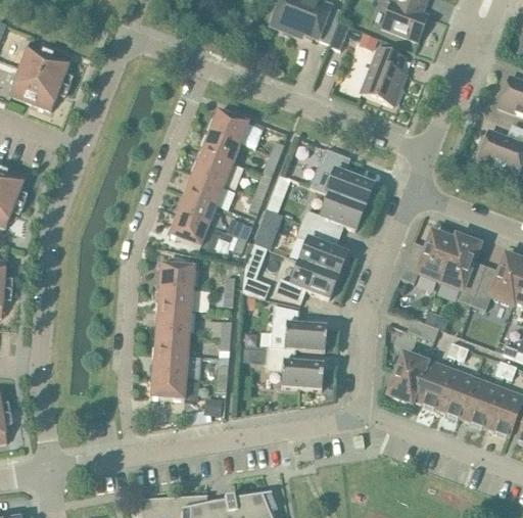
[(318,39),(325,19),(331,5),(317,0),(279,0),(271,25),(291,33),(292,29),(318,39)]
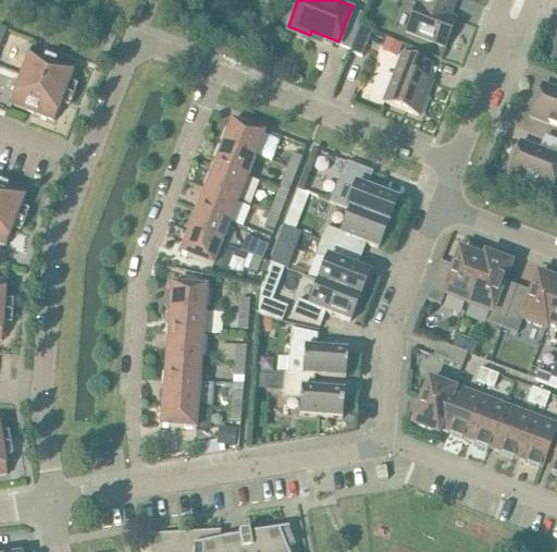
[(406,27),(445,43),(456,16),(448,13),(454,0),(422,0),(421,2),(417,1),(406,27)]
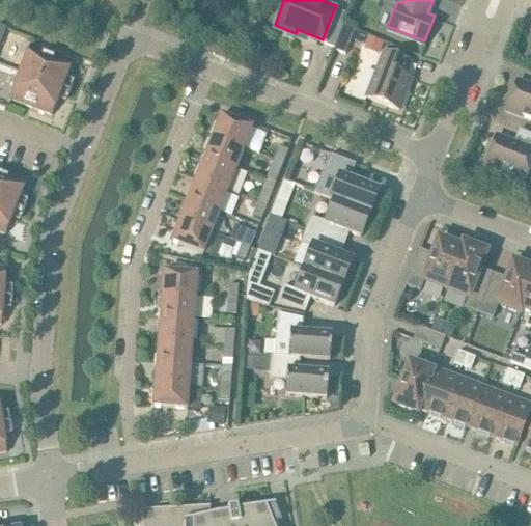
[(345,50),(355,27),(343,23),(334,46),(345,50)]
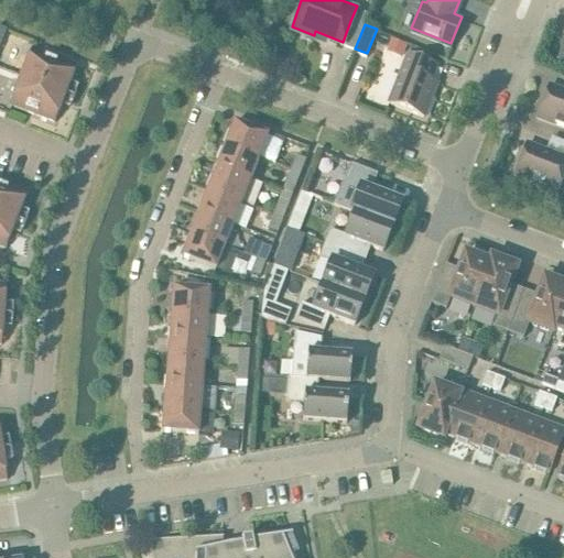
[(388,44),(403,51),(408,42),(392,35),(388,44)]
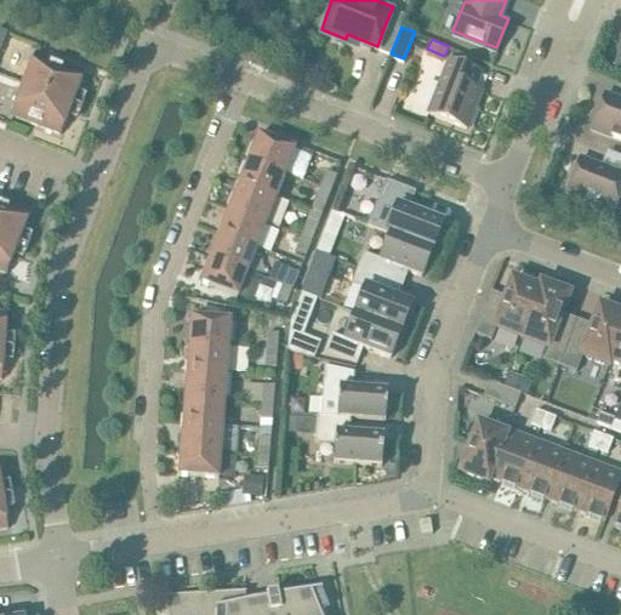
[(85,68),(35,49),(23,80),(73,100),(85,68)]
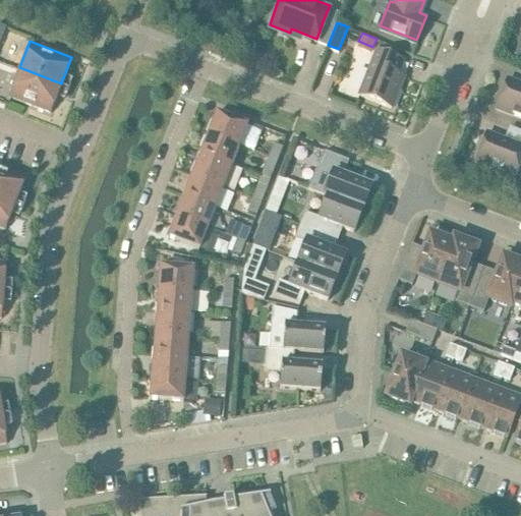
[(384,49),(378,47),(359,93),(392,105),(404,72),(397,70),(402,56),(384,49)]
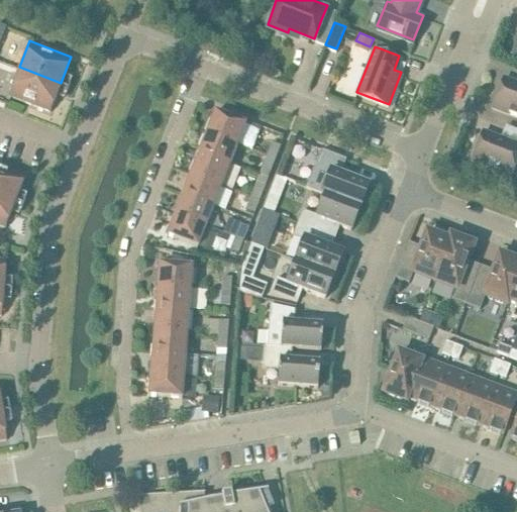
[(50,108),(61,83),(19,67),(18,70),(13,69),(9,77),(14,79),(9,93),(50,108)]
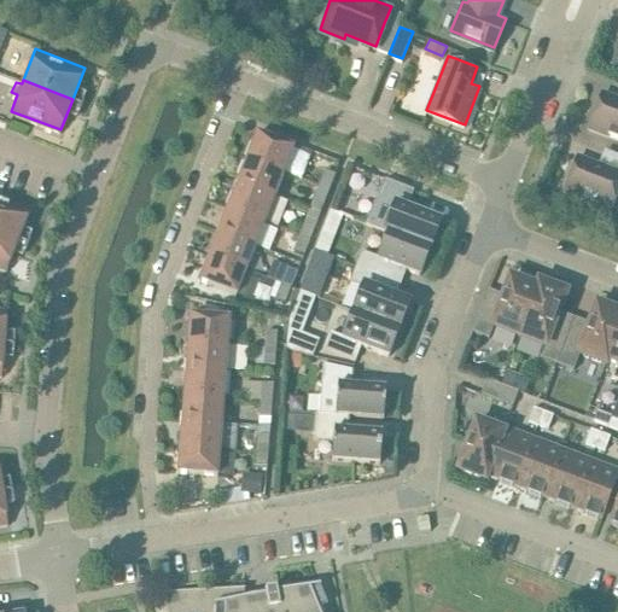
[(617,95),(602,89),(588,124),(617,135),(617,95)]
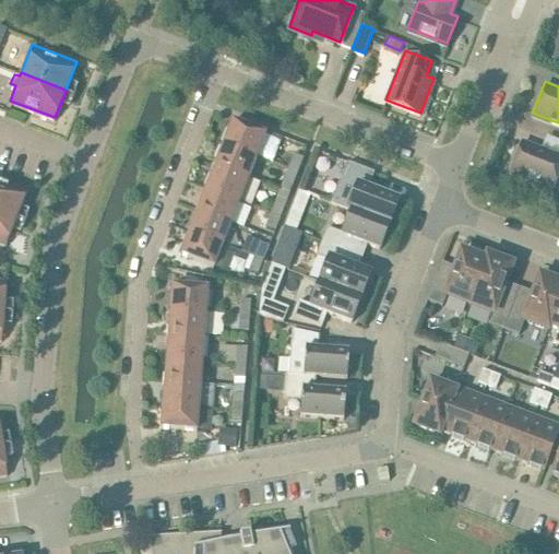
[(224,140),(257,153),(265,130),(233,117),(224,140)]
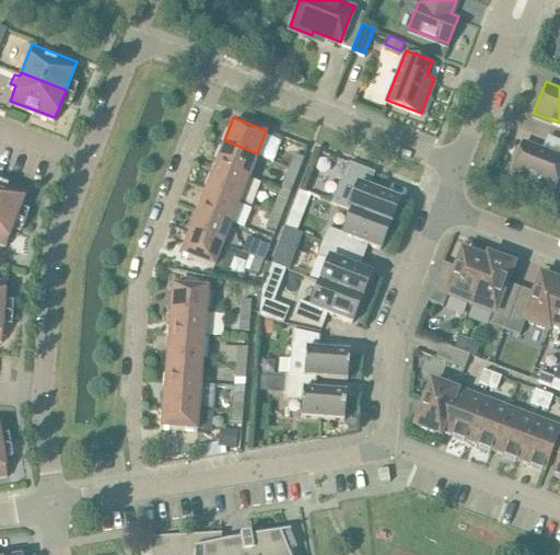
[(523,139),(511,171),(553,187),(559,170),(559,137),(556,135),(549,149),(523,139)]
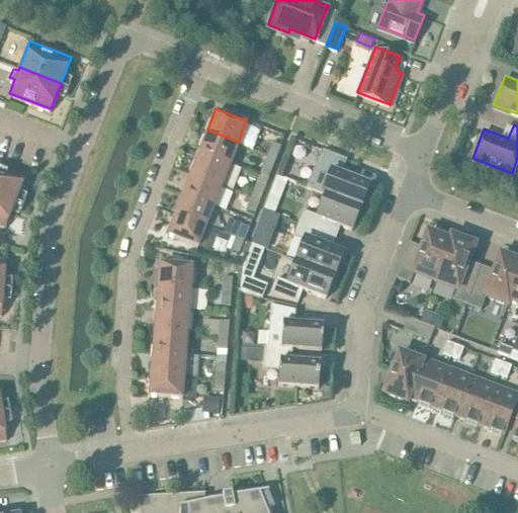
[(238,142),(207,130),(199,150),(231,162),(238,142)]
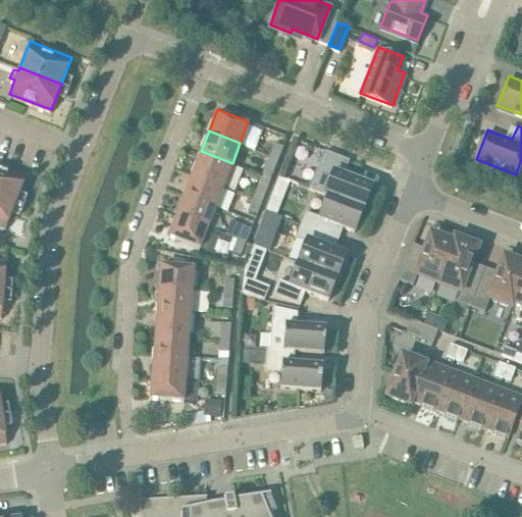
[(269,154),(278,157),(283,144),(274,141),(269,154)]
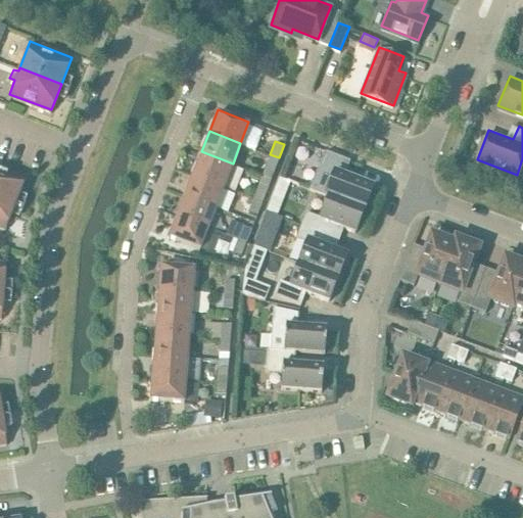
[(326,193),(330,194),(330,193),(364,207),(373,184),(344,173),(350,157),(326,148),(316,173),(318,177),(330,181),(326,193)]
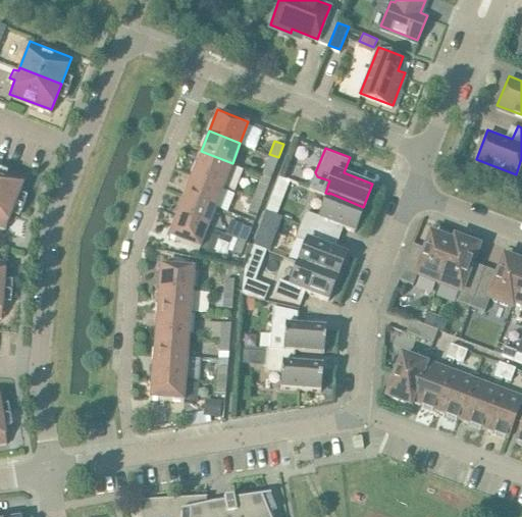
[(224,184),(235,188),(243,167),(231,163),(232,163),(201,151),(193,171),(224,184)]
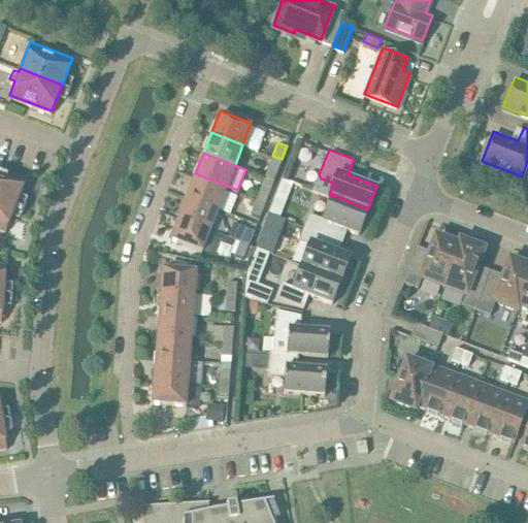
[(389,188),(398,169),(367,155),(358,174),(389,188)]
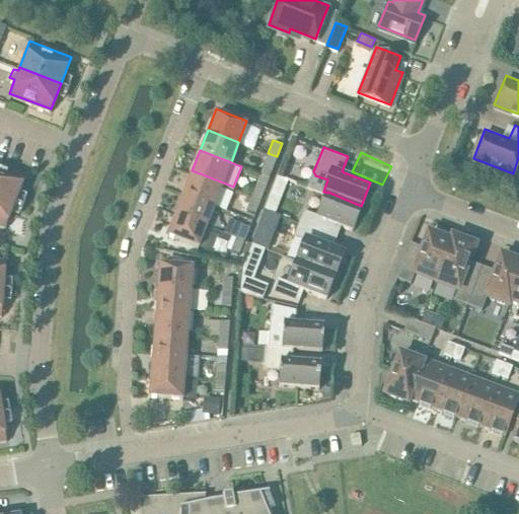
[(277,156),(268,153),(260,173),(269,177),(277,156)]
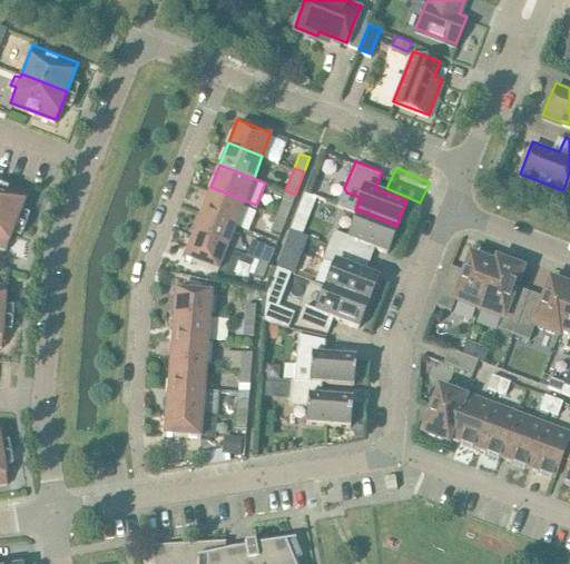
[(0,211),(17,218),(28,190),(0,178),(0,211)]
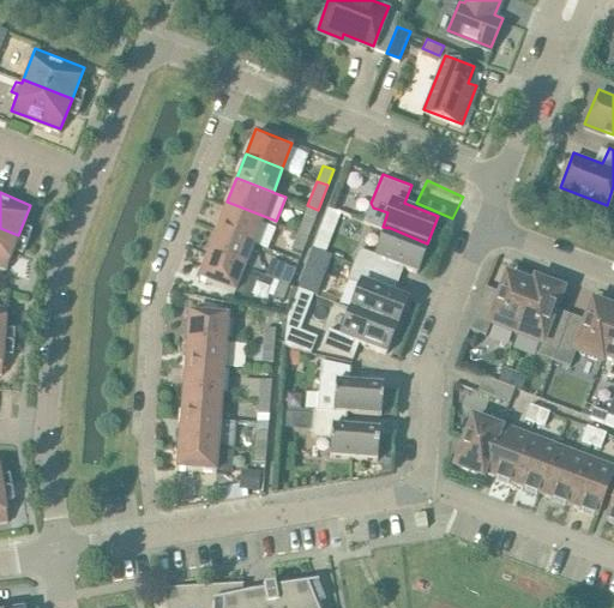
[(217,226),(254,240),(264,216),(227,202),(217,226)]
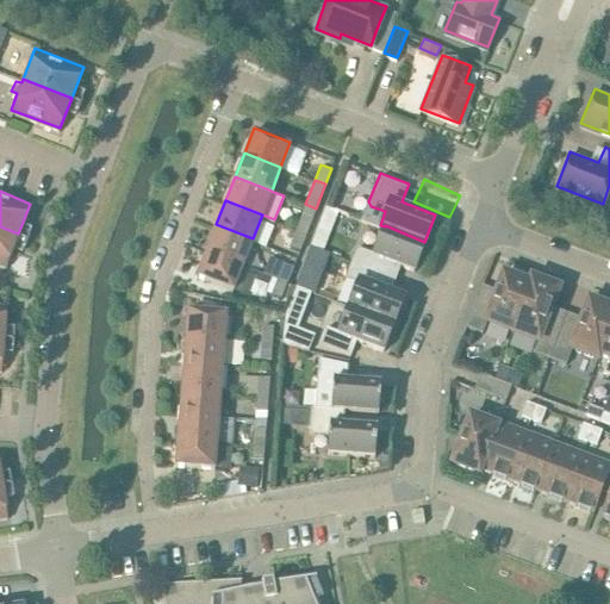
[(297,228),(306,232),(316,209),(305,204),(297,228)]
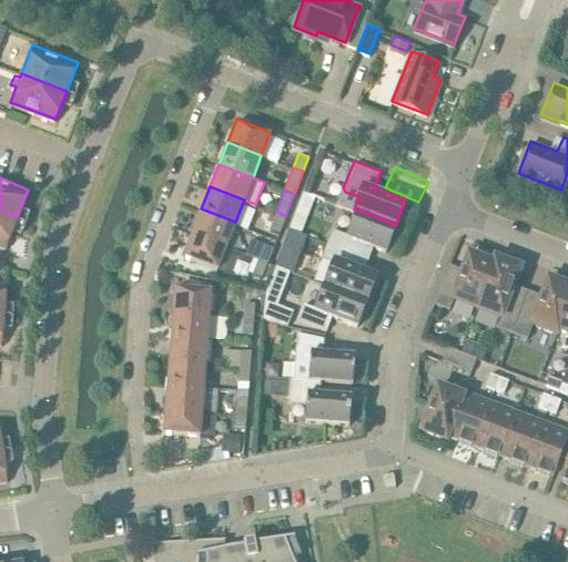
[(301,231),(315,194),(304,190),(290,227),(298,231),(300,231),(301,231)]
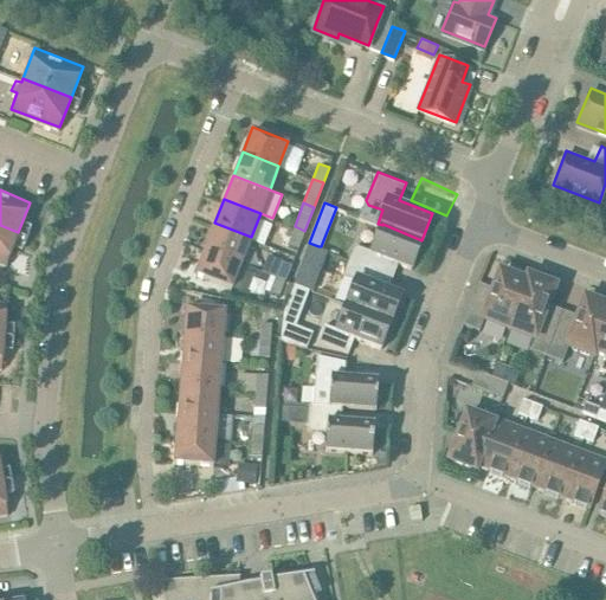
[(206,246),(242,262),(251,237),(214,223),(206,246)]
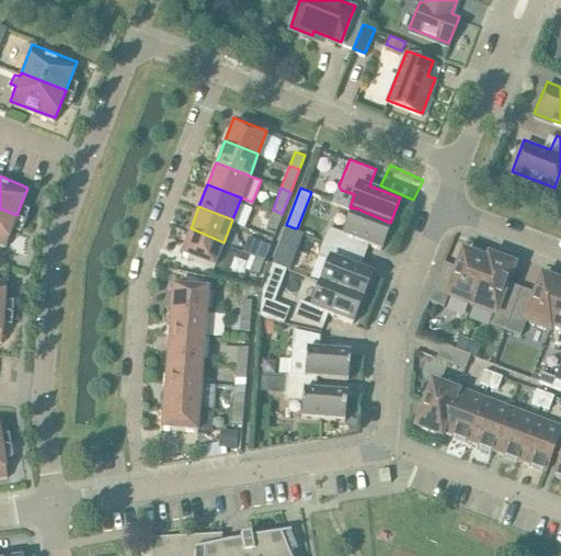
[(354,207),(354,208),(344,231),(329,225),(323,239),(355,251),(359,238),(381,247),(390,223),(354,207)]
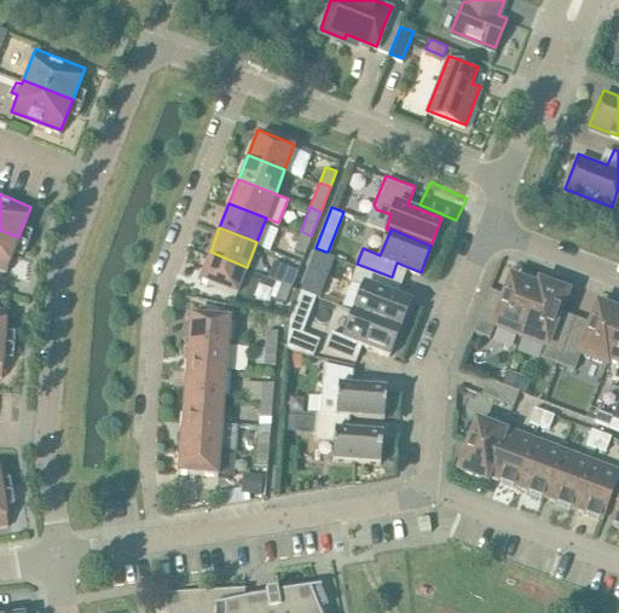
[(0,230),(0,266),(6,269),(18,237),(0,230)]
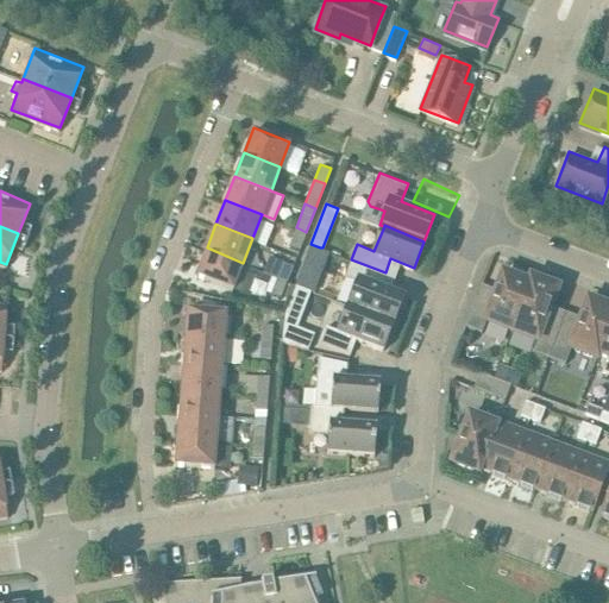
[(289,243),(300,247),(306,232),(296,227),(289,243)]
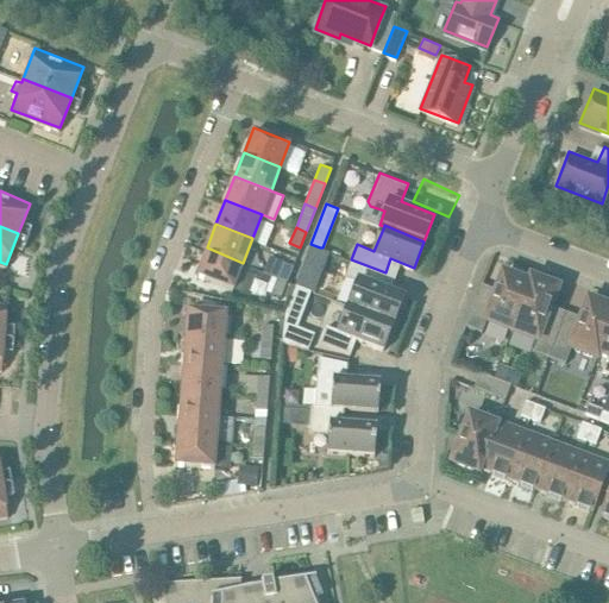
[(311,244),(295,282),(306,287),(320,247),(311,244)]
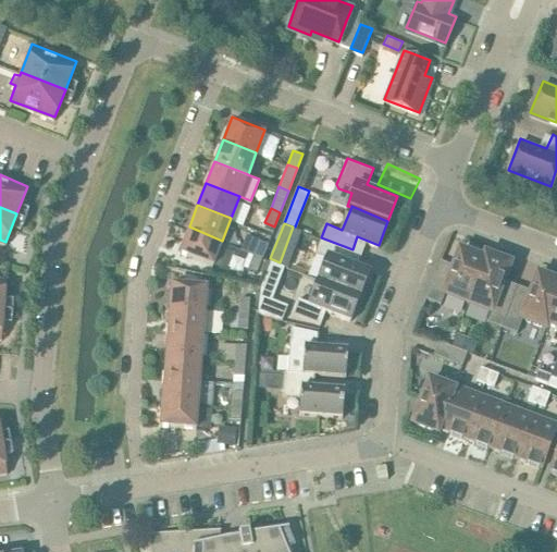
[(180,249),(213,262),(222,241),(189,227),(180,249)]
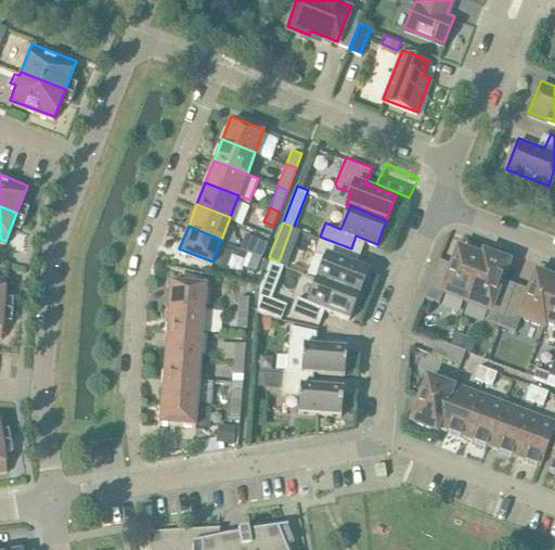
[(258,237),(253,251),(261,255),(268,241),(258,237)]
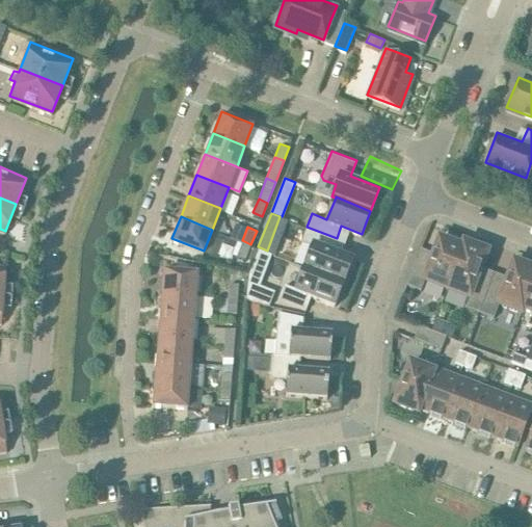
[(307,227),(301,239),(313,243),(304,265),(343,281),(352,257),(341,253),(345,241),(337,238),(307,227)]
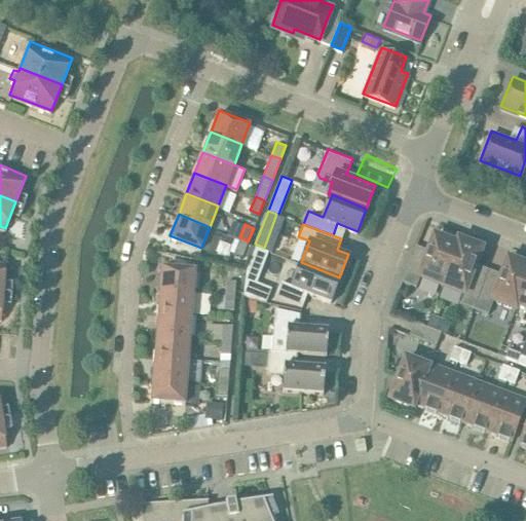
[(402,280),(416,285),(420,274),(442,284),(458,238),(457,238),(443,232),(442,235),(435,233),(425,256),(413,251),(402,280)]
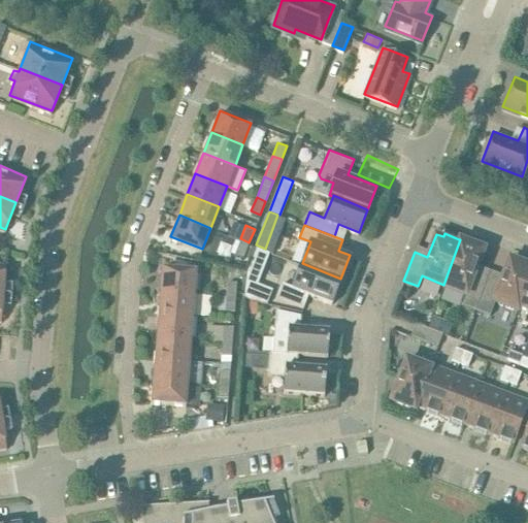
[(462,302),(475,307),(487,280),(473,274),(484,247),(460,237),(459,239),(460,239),(443,285),(465,293),(462,302)]
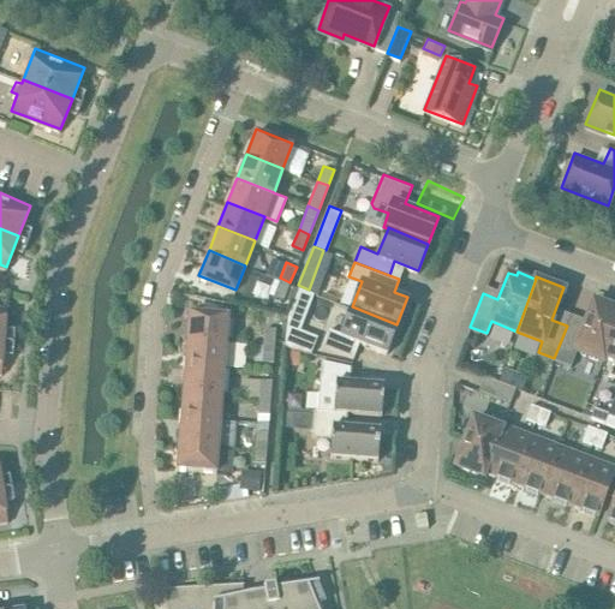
[(274,293),(284,298),(285,296),(292,298),(297,286),(290,282),(280,278),(274,293)]
